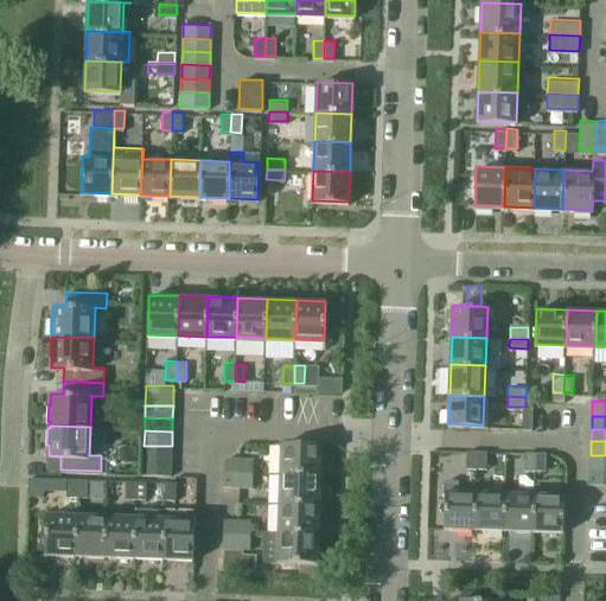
[(319,473),(320,445),(320,443),(281,442),(280,472),(319,473)]
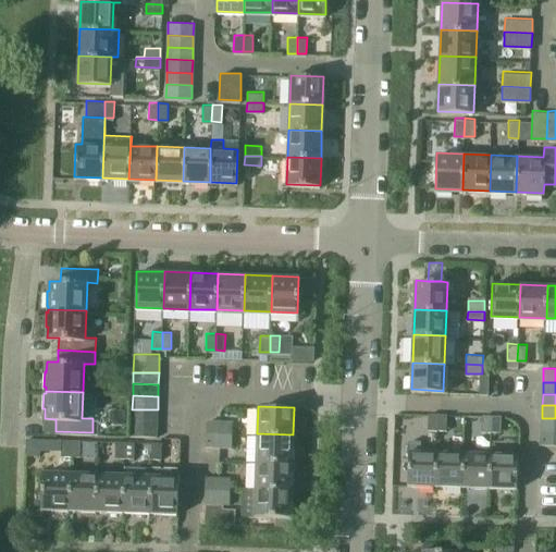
[(157,422),(158,409),(132,409),(132,421),(157,422)]
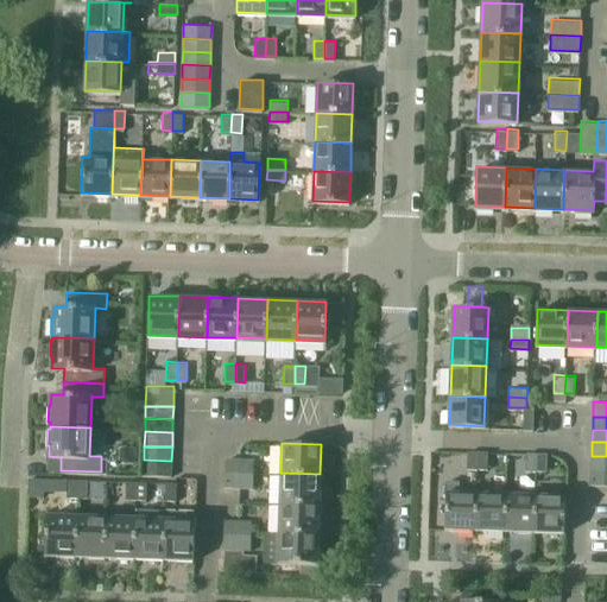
[(478,468),(478,449),(467,449),(467,467),(478,468)]
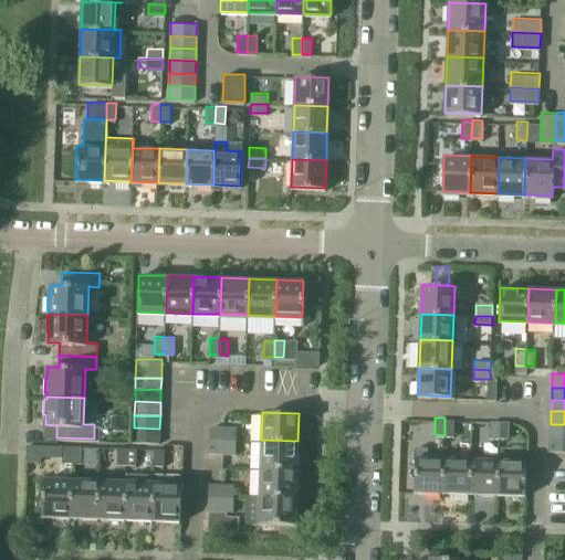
[(453,435),(454,419),(454,418),(445,418),(445,435),(453,435)]
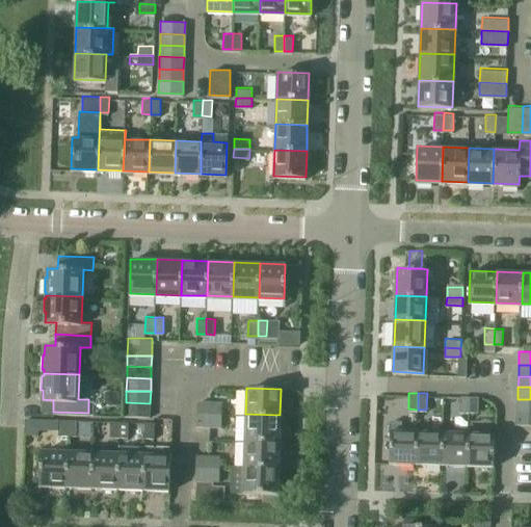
[(470,411),(470,395),(460,395),(459,411),(470,411)]
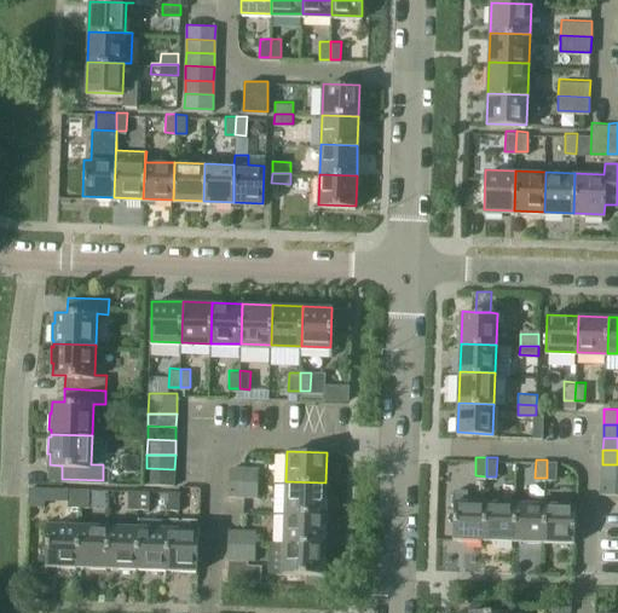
[(556,478),(558,461),(558,460),(547,460),(547,478),(556,478)]
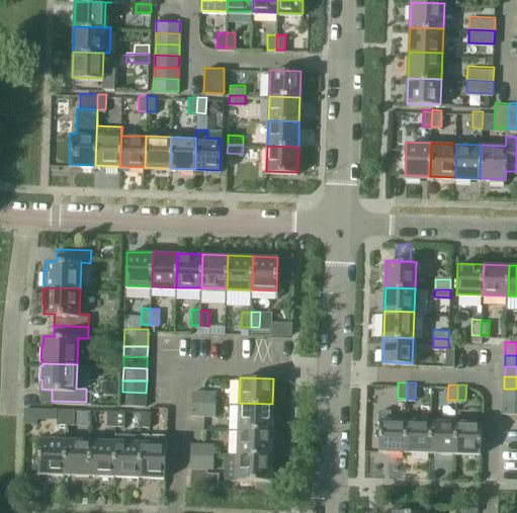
[(516,389),(504,389),(503,400),(516,400),(516,389)]
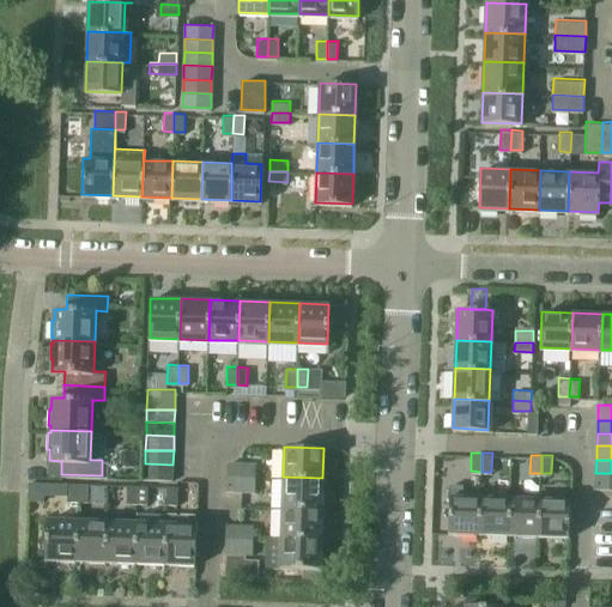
[(241,475),(242,461),(228,461),(228,489),(240,489),(241,475)]
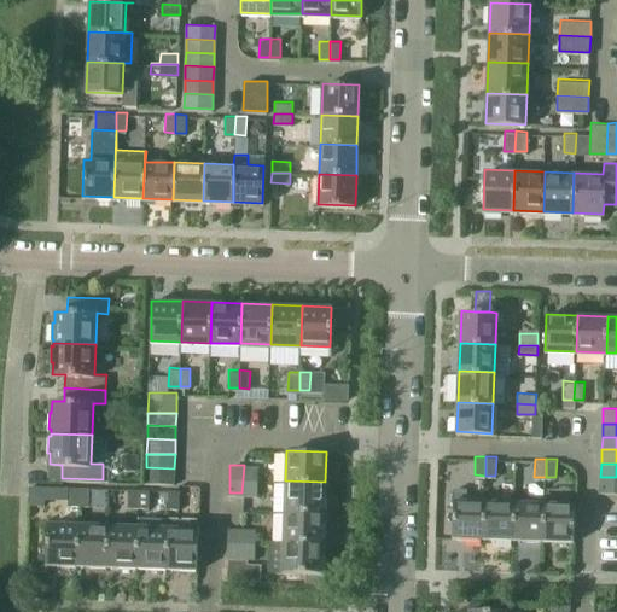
[(257,465),(244,465),(243,479),(257,479),(257,465)]
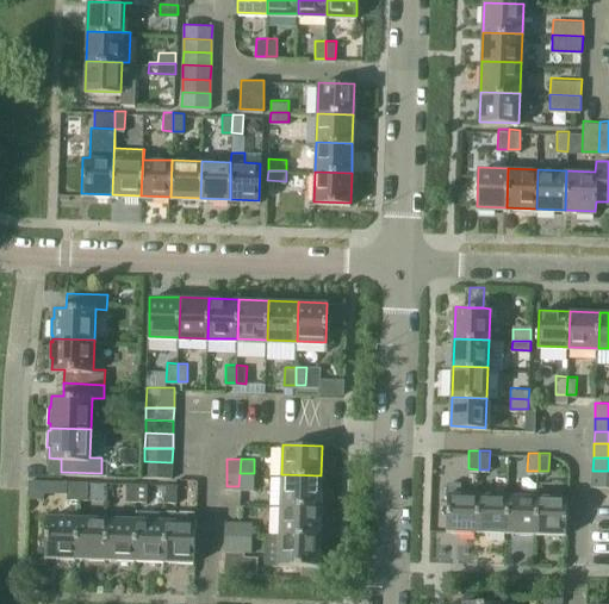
[(172,475),(172,462),(144,461),(144,475),(172,475)]
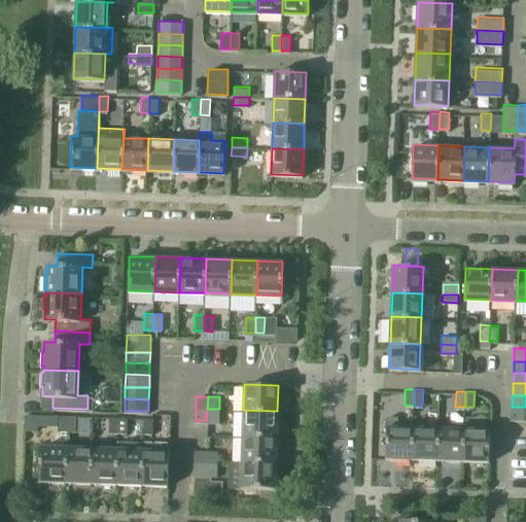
[(525,407),(512,407),(512,419),(525,419),(525,407)]
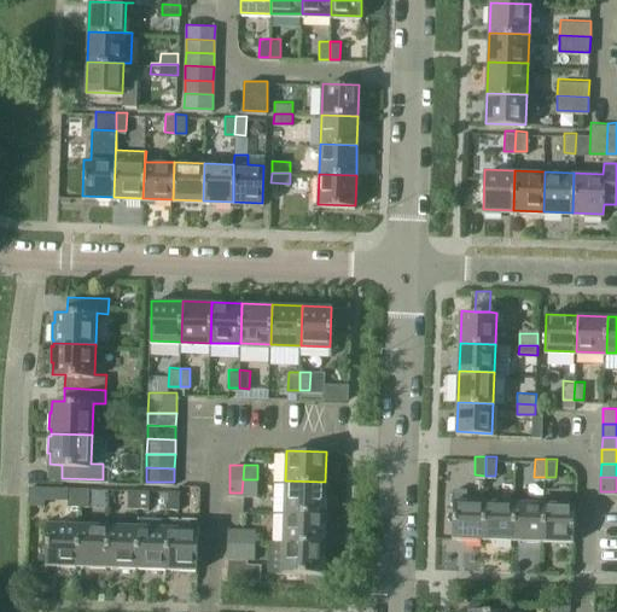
[(257,493),(257,479),(243,479),(242,493),(257,493)]
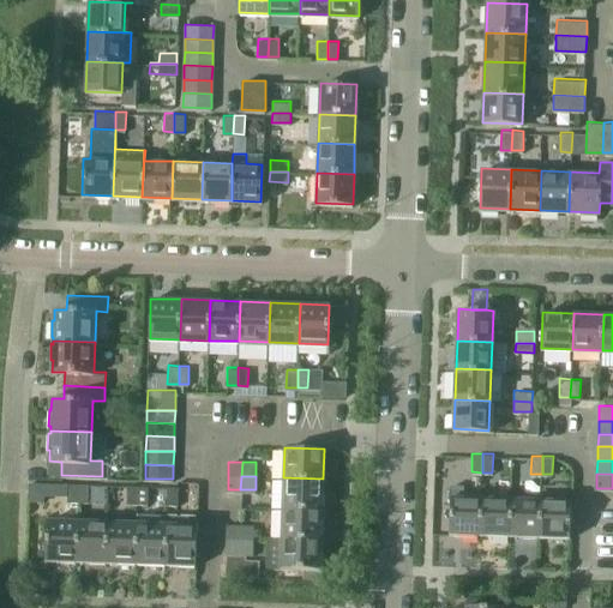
[(323,507),(323,479),(283,477),(282,506),(324,509),(324,507),(323,507)]
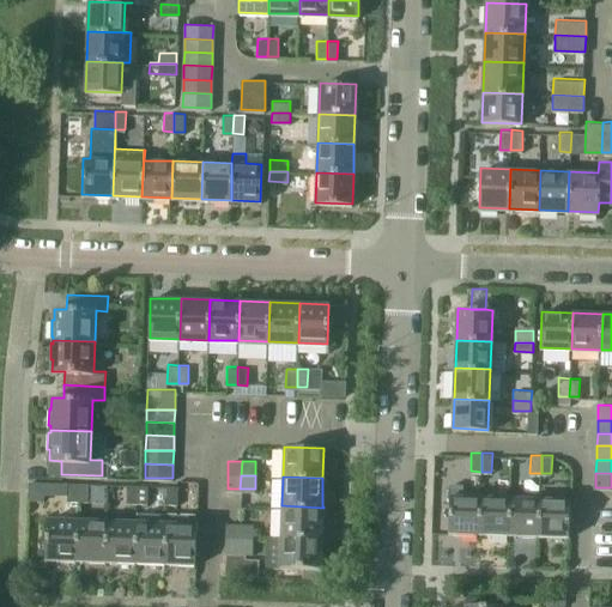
[(77,501),(78,481),(68,481),(67,499),(77,501)]
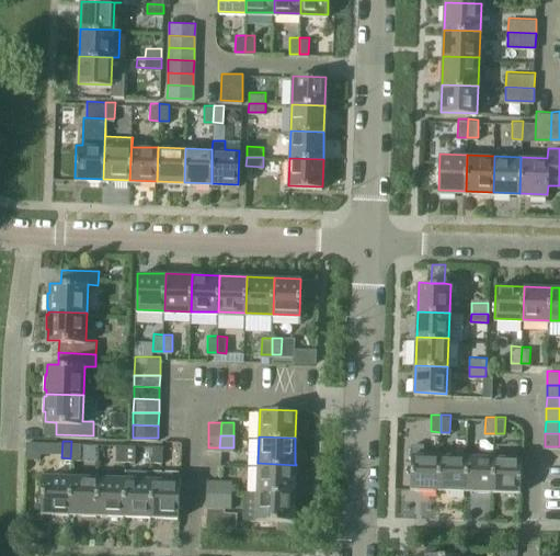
[(71,441),(70,458),(81,458),(81,441),(71,441)]
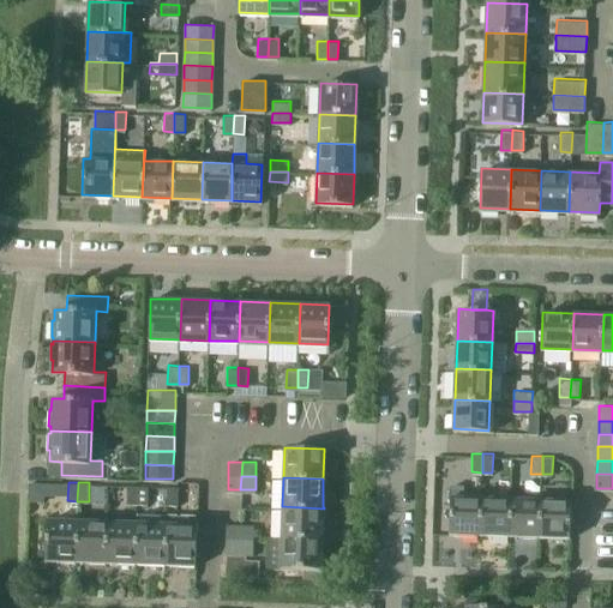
[(480,534),(481,497),(463,495),(463,483),(451,483),(450,533),(480,534)]
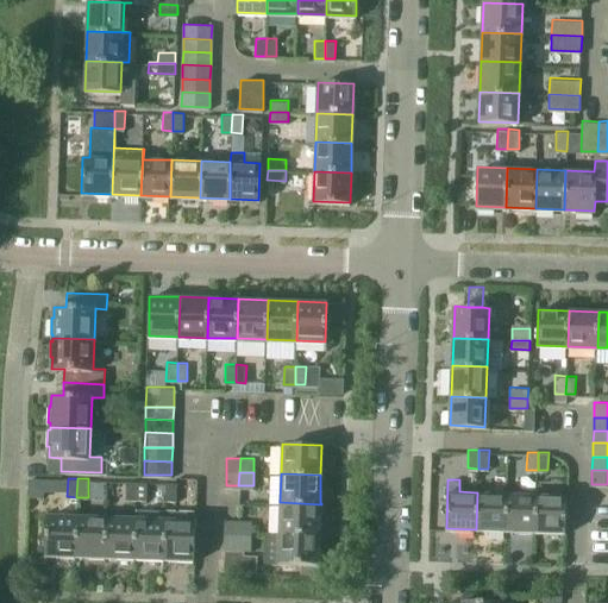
[(137,498),(137,481),(126,481),(126,498),(137,498)]
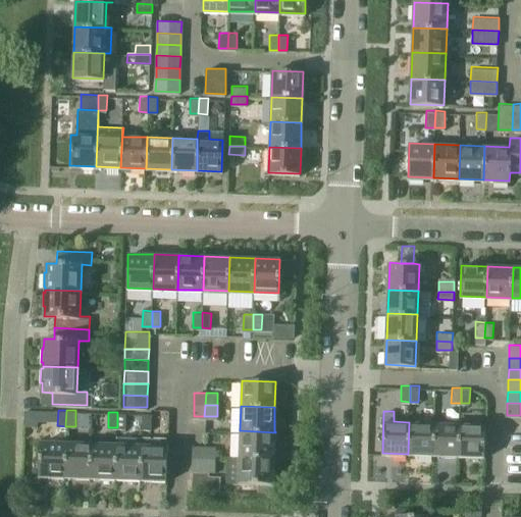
[(117,412),(117,427),(125,427),(126,412),(117,412)]
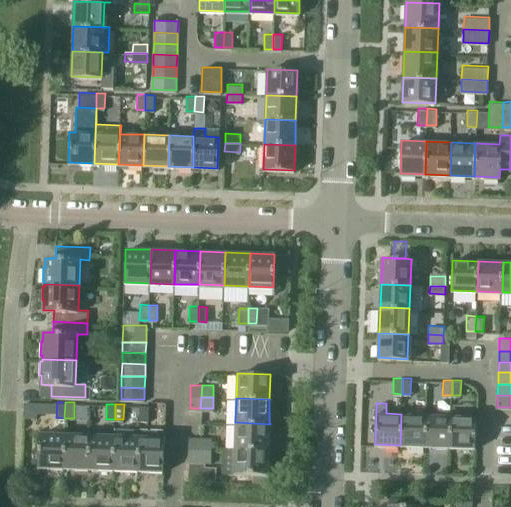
[(139,405),(139,420),(148,420),(149,405),(139,405)]
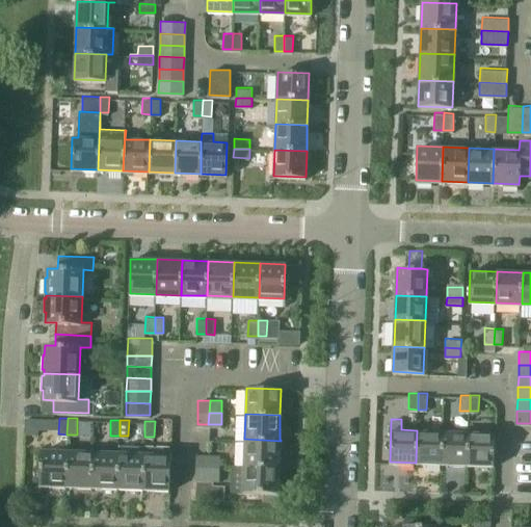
[(442,464),(443,431),(417,430),(416,463),(442,464)]
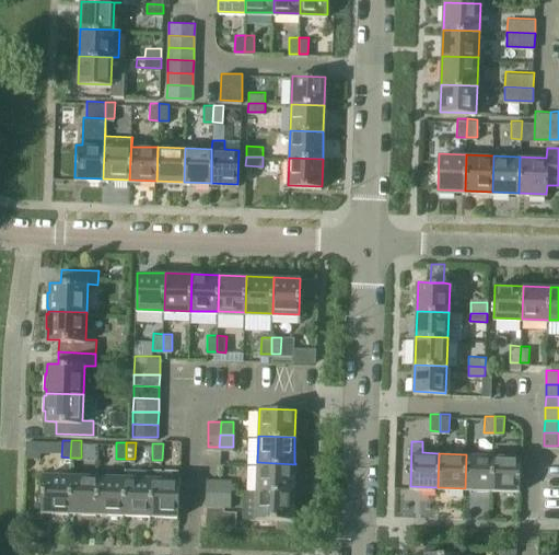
[(492,489),(493,455),(466,454),(465,488),(492,489)]
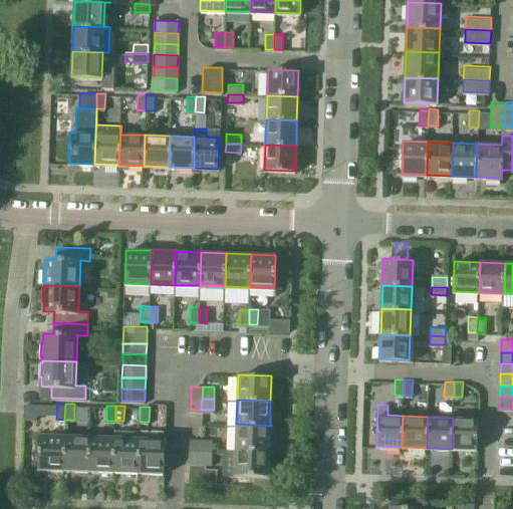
[(478,418),(477,418),(453,418),(452,449),(477,450),(478,418)]
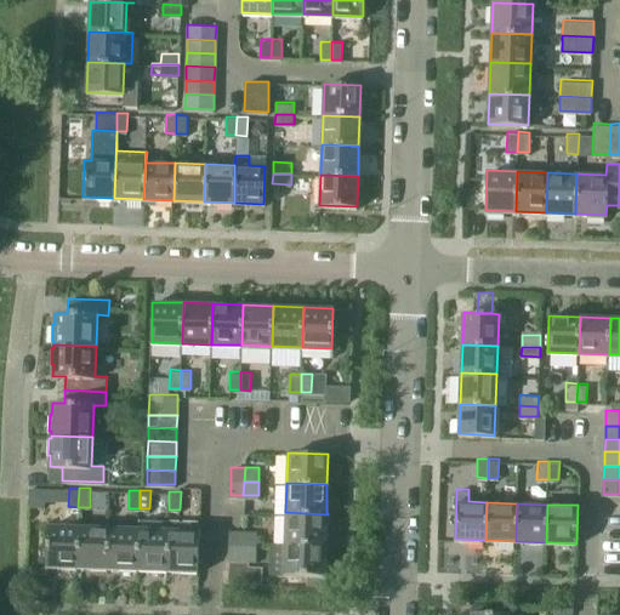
[(328,531),(328,514),(285,512),(285,544),(325,545),(325,531),(328,531)]
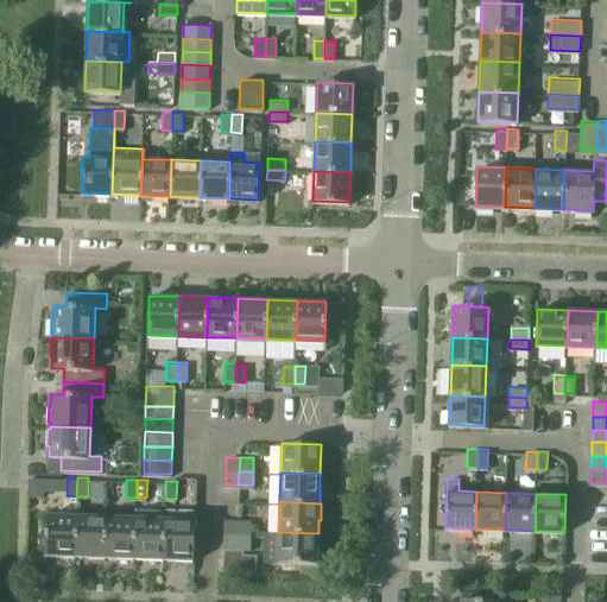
[(136,508),(134,518),(107,517),(105,555),(134,556),(136,508)]
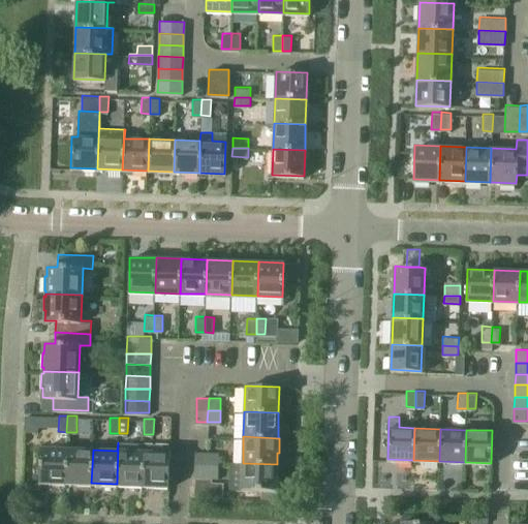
[(142,485),(144,443),(118,442),(117,484),(142,485)]
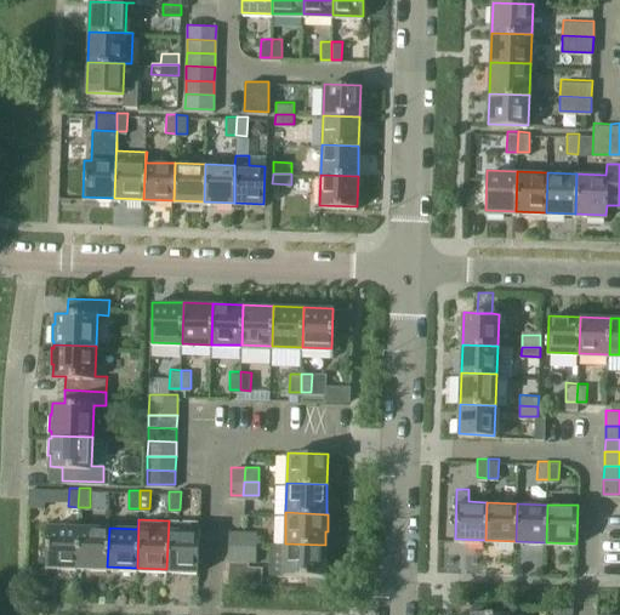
[(198,569),(199,522),(169,520),(166,569),(198,569)]
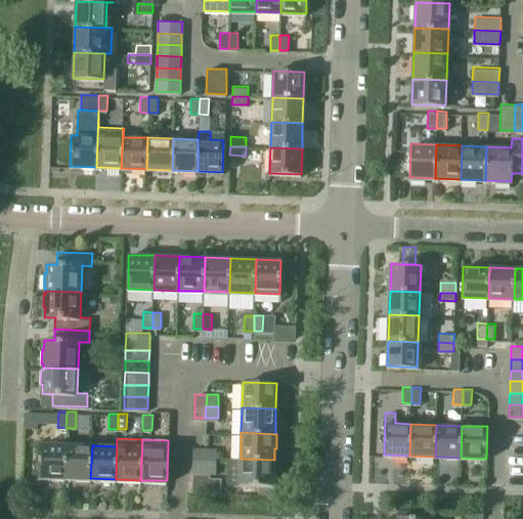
[(64,477),(66,445),(40,444),(39,476),(64,477)]
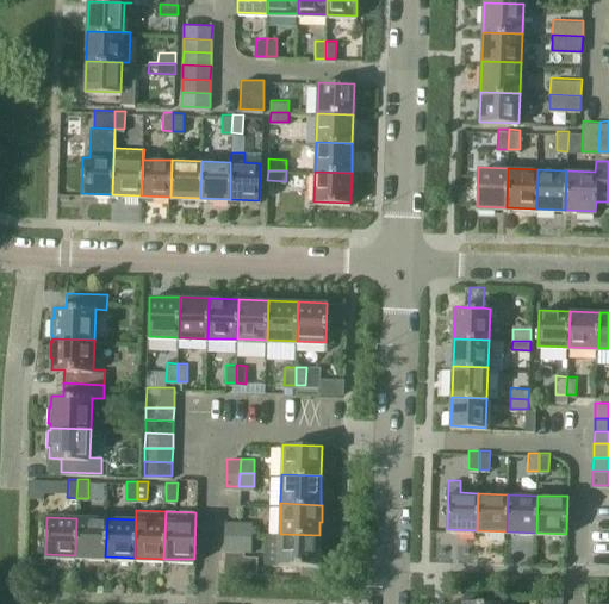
[(105,556),(107,518),(76,518),(75,555),(105,556)]
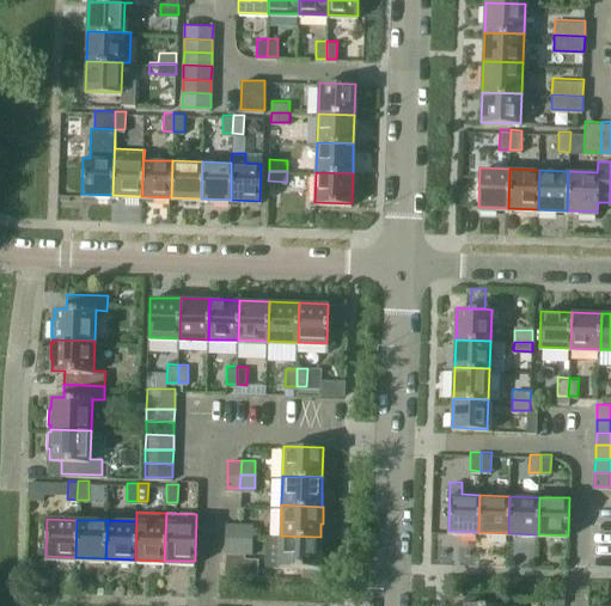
[(238,551),(238,537),(239,522),(226,522),(225,551),(238,551)]
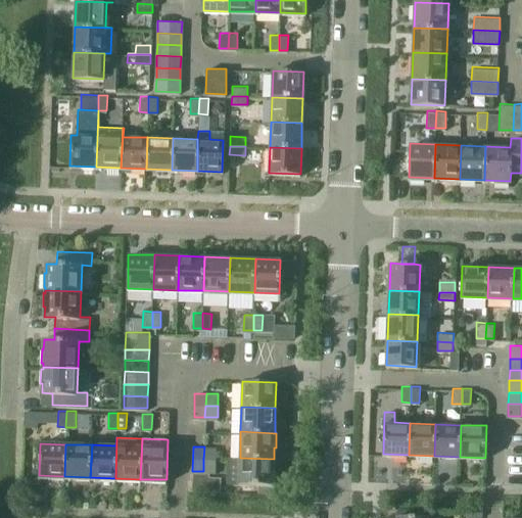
[(217,446),(205,446),(204,446),(203,459),(217,459),(217,446)]
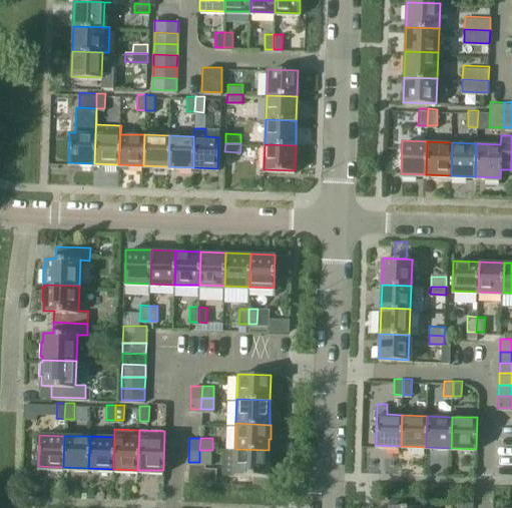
[(268,475),(269,450),(235,449),(234,474),(268,475)]
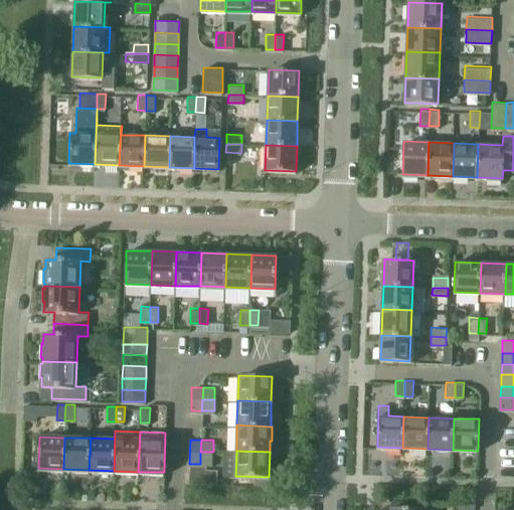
[(200,464),(212,465),(213,452),(200,452),(200,464)]
